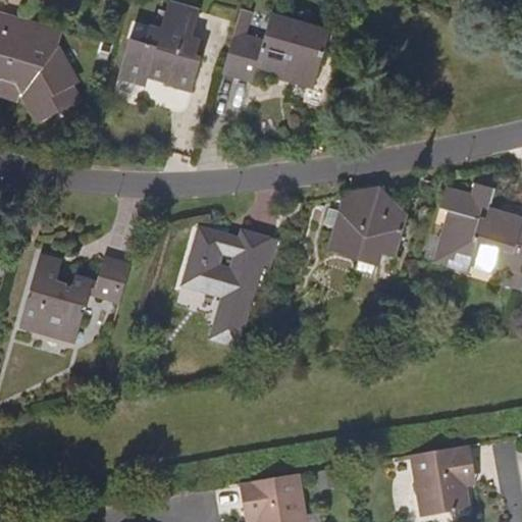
[(128,41),(117,80),(144,87),(146,80),(173,87),(173,90),(189,94),(200,57),(195,55),(199,40),(191,38),(199,11),(167,1),(159,29),(148,25),(143,45),(128,41)]
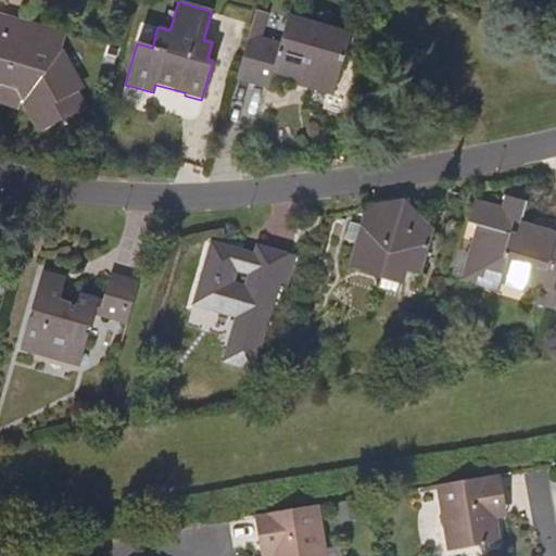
[(47,46),(51,29),(0,13),(0,84),(16,90),(38,131),(54,123),(57,114),(65,116),(84,105),(77,97),(73,95),(78,81),(60,49),(47,46)]
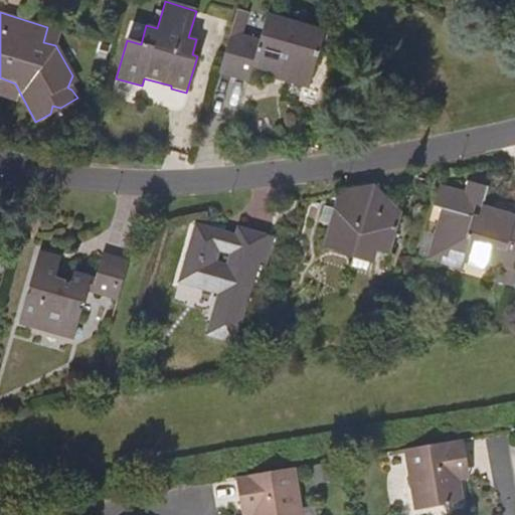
[(251,68),(271,73),(272,70),(283,73),(281,80),(308,88),(323,32),(268,16),(261,39),(238,33),(240,25),(232,23),(218,72),(247,80),(251,68)]
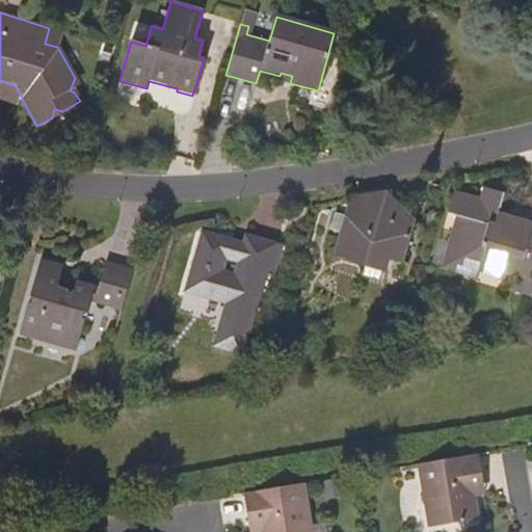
[(57,47),(61,31),(49,28),(45,44),(57,47)]
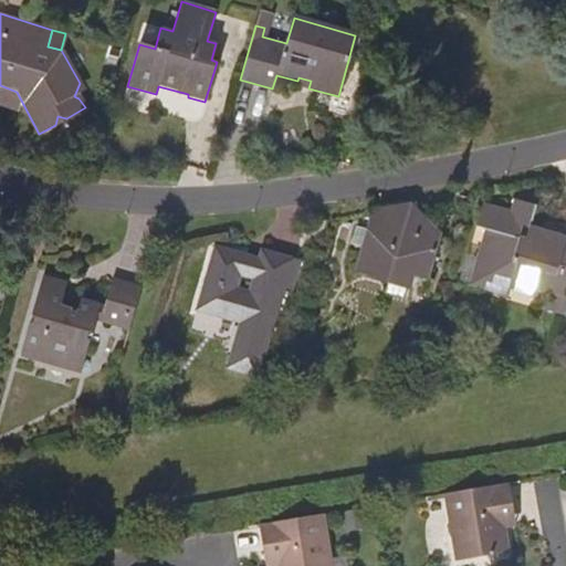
[(296,84),(308,88),(311,81),(299,77),(297,81),(296,84)]
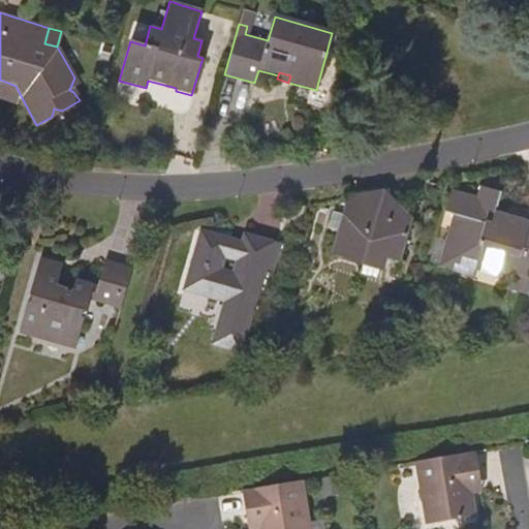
[(528,225),(506,219),(493,215),(499,193),(479,187),(475,200),(449,193),(443,215),(454,218),(446,244),(454,246),(448,262),(476,271),(500,277),(502,271),(514,275),(516,269),(528,272),(528,225)]
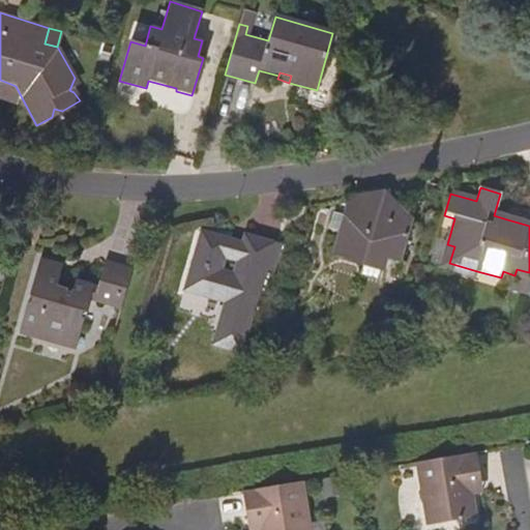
[(408,224),(403,222),(391,207),(385,192),(350,198),(345,213),(344,215),(340,229),(329,255),(360,264),(357,274),(375,280),(381,258),(396,262),(408,224)]
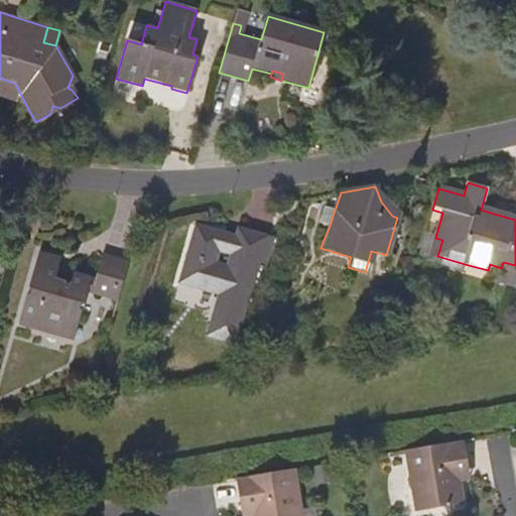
[(335,210),(336,208),(326,204),(320,219),(331,223),(335,210)]
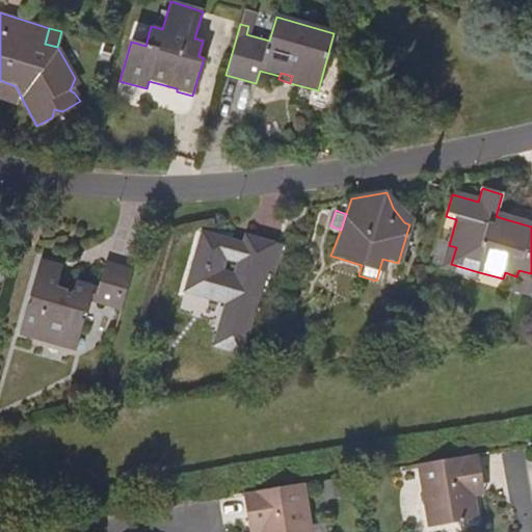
[(278,247),(241,237),(239,243),(198,232),(181,292),(220,304),(208,348),(239,356),(264,272),(270,274),(278,247)]
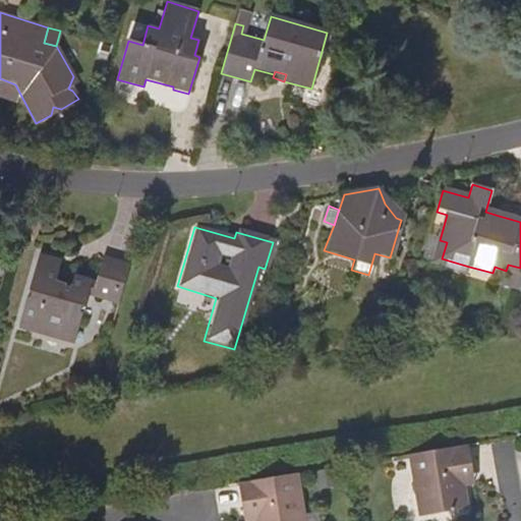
[(467,274),(469,267),(442,258),(447,242),(440,240),(433,264),(467,274)]
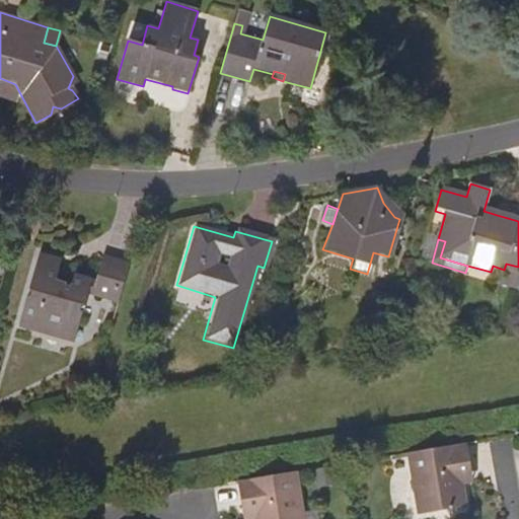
[(25,297),(20,317),(32,320),(31,326),(69,338),(76,311),(73,310),(74,304),(78,306),(81,291),(118,301),(128,266),(96,256),(89,281),(73,277),(70,287),(54,282),(59,263),(38,255),(27,292),(31,292),(29,298),(25,297)]
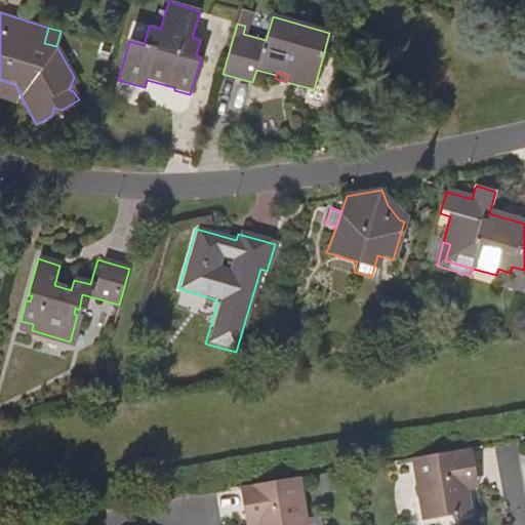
[(510,273),(524,277),(524,270),(512,267),(510,273)]
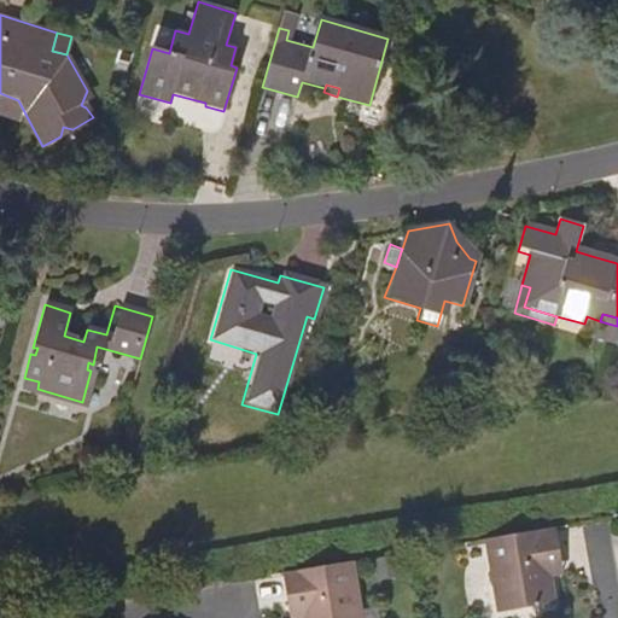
[(22,385),(38,389),(39,382),(24,378),(22,385)]
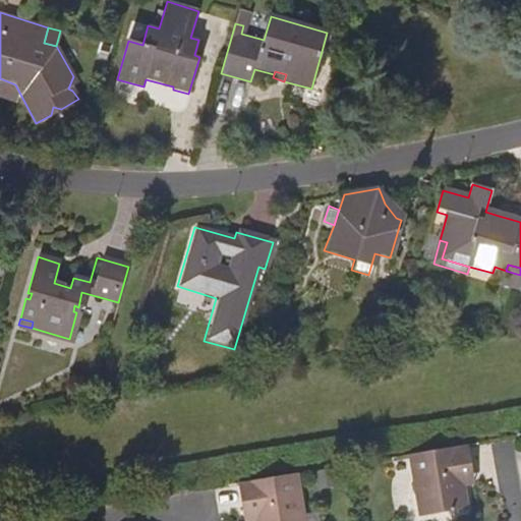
[(463,473),(473,471),(470,450),(469,445),(411,454),(421,517),(468,509),(464,484),(463,473)]
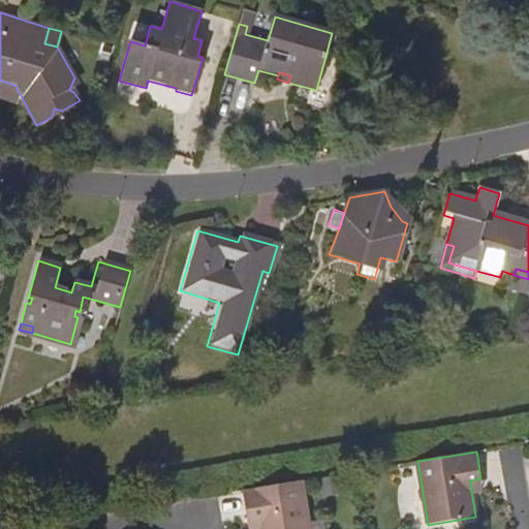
[(471,492),(483,491),(480,478),(470,480),(471,492)]
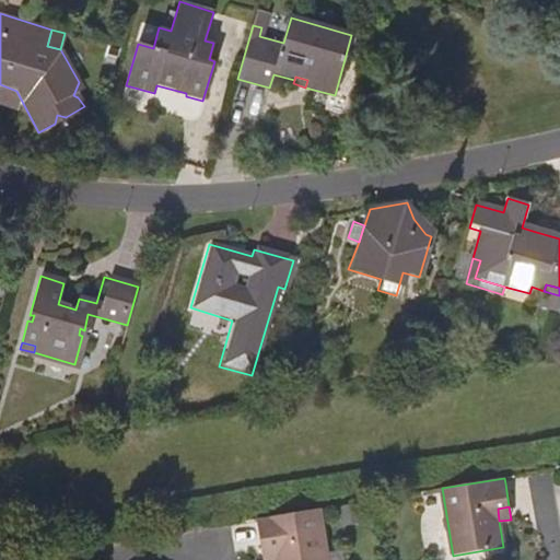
[(273,547),(276,559),(322,559),(314,510),(258,518),(263,549),(273,547)]
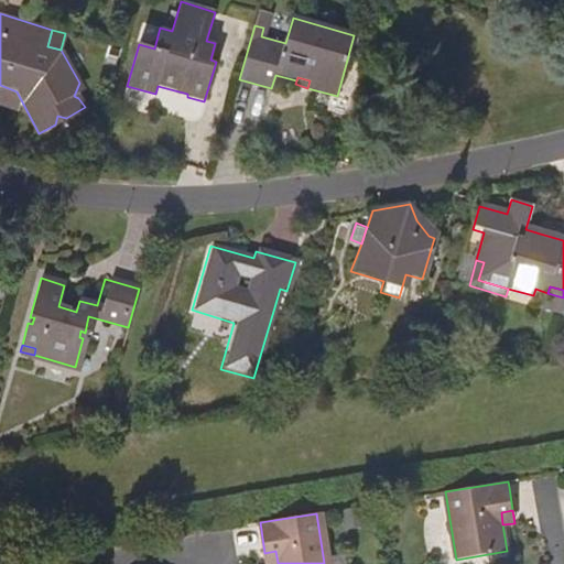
[(275,551),(264,553),(266,563),(272,563),(278,563),(275,551)]
